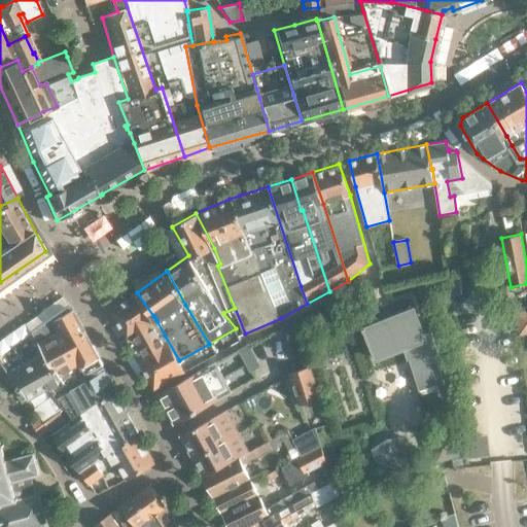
[(165,336),(156,320),(154,316),(153,316),(137,292),(111,311),(135,352),(165,336)]
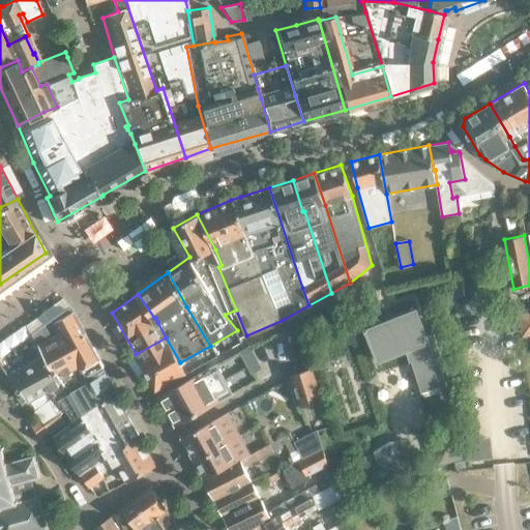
[(417,310),(366,329),(378,361),(405,351),(409,363),(410,363),(409,361),(410,361),(422,393),(422,391),(437,386),(438,388),(438,386),(446,383),(447,385),(440,363),(443,362),(444,364),(445,363),(432,327),(431,327),(433,332),(427,334),(417,310)]
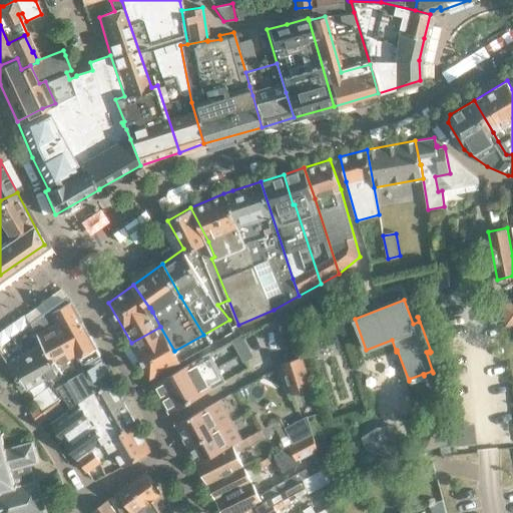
[(71,301),(0,340),(0,348),(11,366),(45,348),(55,367),(59,364),(83,399),(112,381),(114,379),(96,346),(71,301)]
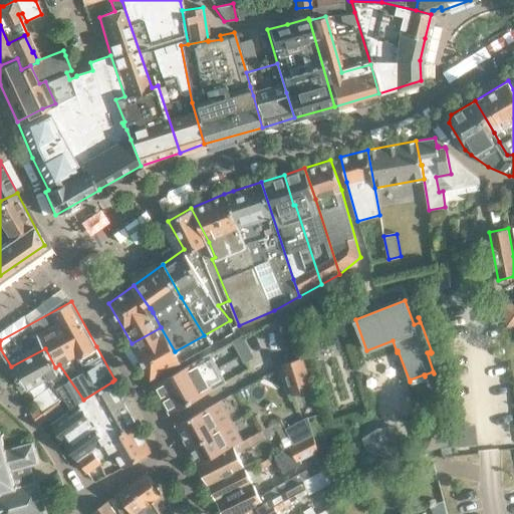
[(151,378),(181,361),(175,351),(161,327),(132,343),(151,378)]
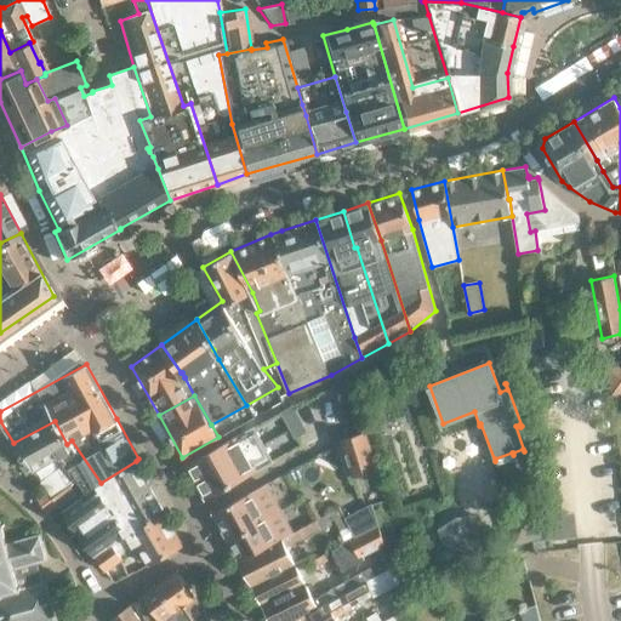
[(292,406),(281,412),(295,438),(306,432),(292,406)]
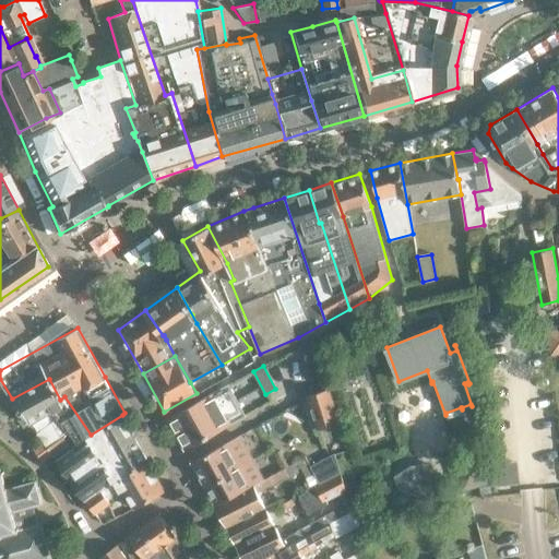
[(46,448),(51,453),(54,456),(74,440),(76,442),(91,435),(64,396),(60,400),(49,379),(12,399),(28,423),(50,411),(56,419),(36,435),(43,442),(46,448)]
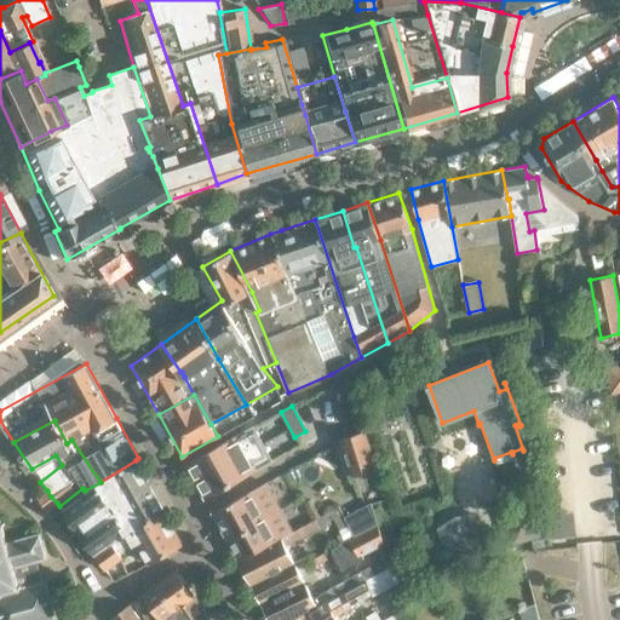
[(224,442),(185,464),(200,489),(250,461),(270,449),(256,424),(229,440),(224,442)]
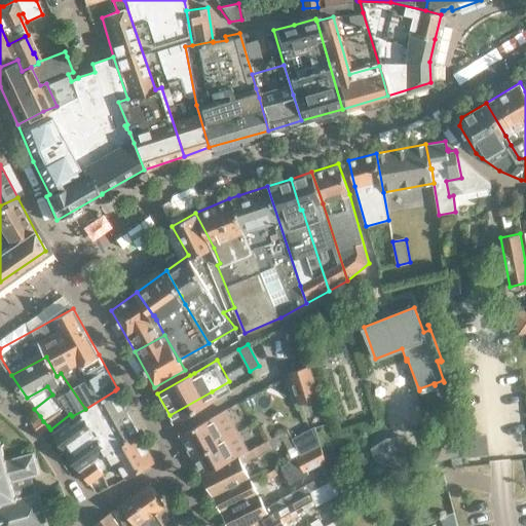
[(309,366),(288,372),(298,404),(320,398),(309,366)]
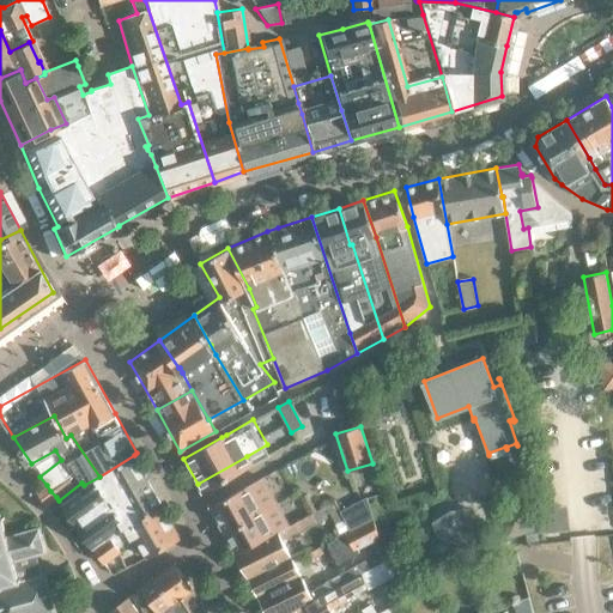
[(111,538),(115,535),(125,529),(162,507),(134,455),(99,477),(84,485),(92,499),(85,505),(77,493),(61,505),(95,550),(111,538)]
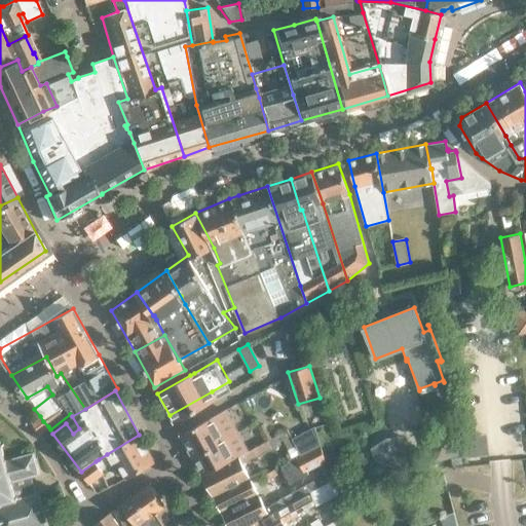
[(214,415),(181,435),(192,454),(226,436),(236,429),(225,410),(215,416),(214,415)]
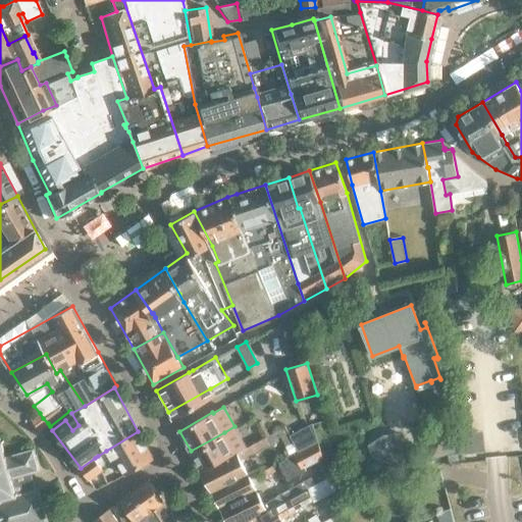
[(48,423),(43,418),(40,413),(32,420),(39,430),(48,423)]
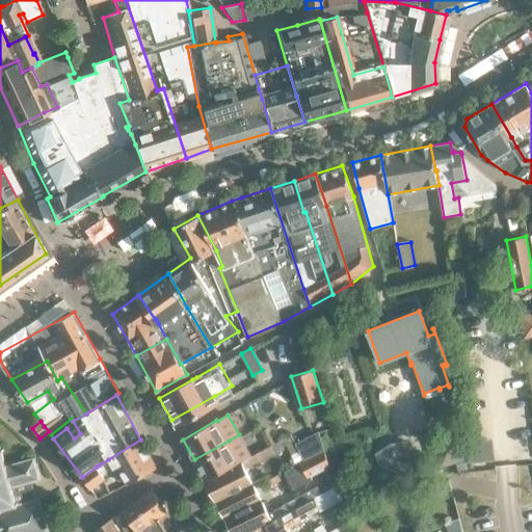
[(318,431),(294,444),(302,459),(323,448),(318,432),(318,431)]
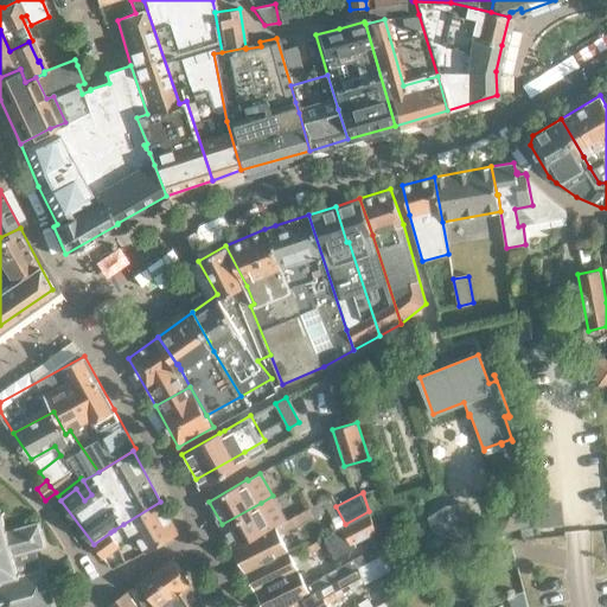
[(502,532),(529,523),(519,496),(492,505),(502,532)]
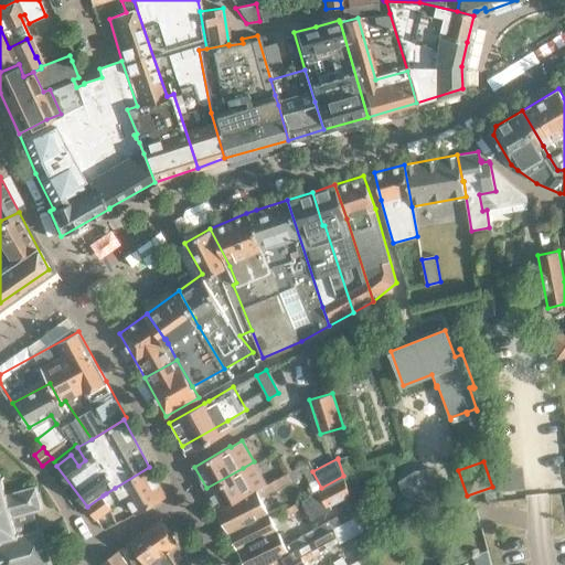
[(149,467),(115,488),(120,498),(125,496),(136,513),(136,514),(167,497),(149,467)]
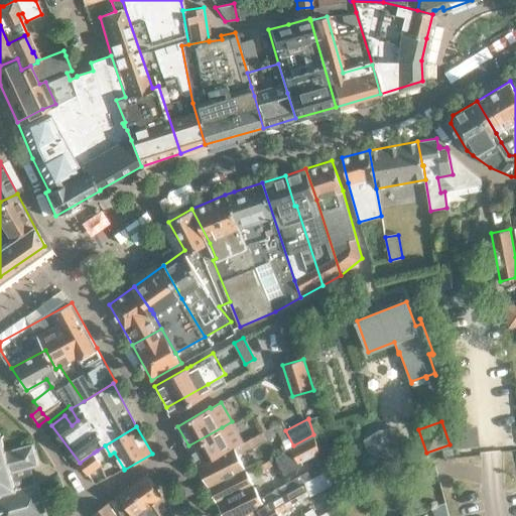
[(222,427),(188,445),(200,465),(234,448),(222,427)]
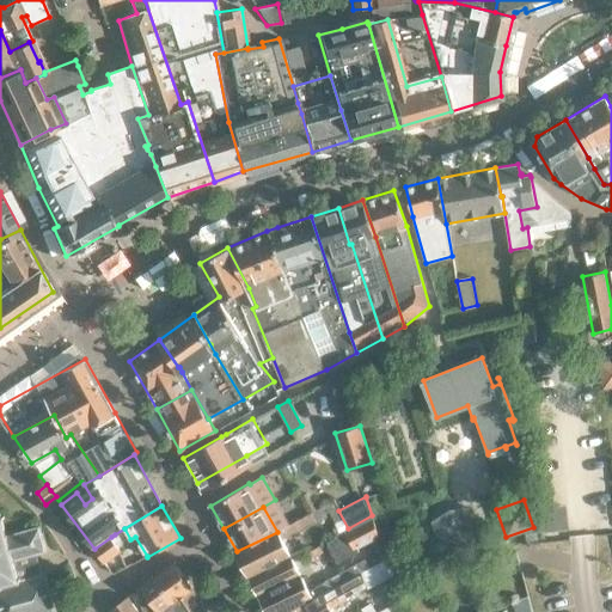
[(250,576),(289,556),(280,539),(298,531),(299,533),(317,521),(314,518),(320,515),(317,509),(299,520),(277,532),(237,551),(250,576)]
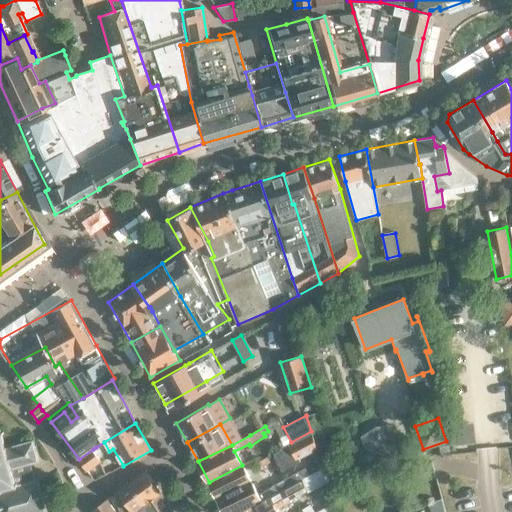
[(396,429),(362,441),(365,450),(374,456),(386,456),(395,450),(398,438),(396,429)]
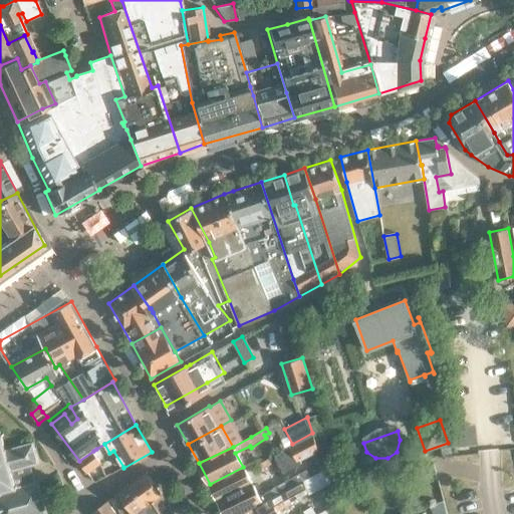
[(0,513),(45,513),(46,513),(37,481),(34,482),(30,466),(38,464),(33,443),(6,450),(2,438),(5,437),(4,434),(2,435),(1,432),(0,432),(0,513)]
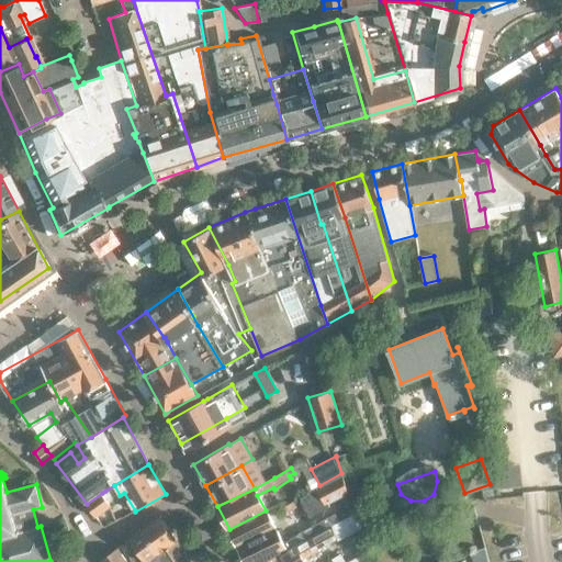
[(343,475),(316,490),(301,497),(311,516),(329,506),(328,502),(348,492),(343,475)]
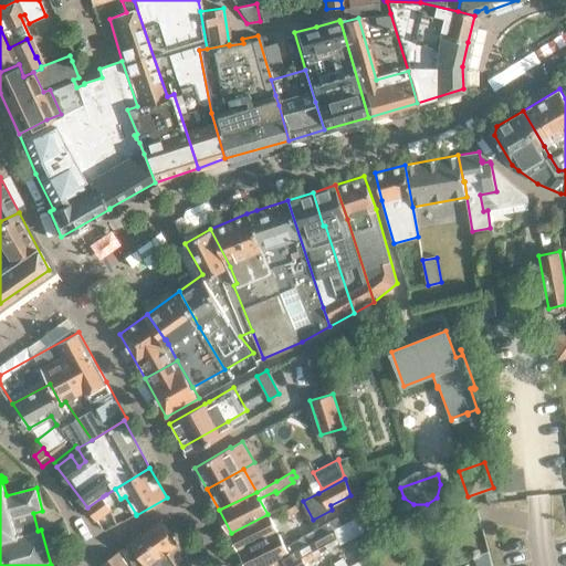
[(103,496),(87,507),(95,520),(111,509),(103,496)]
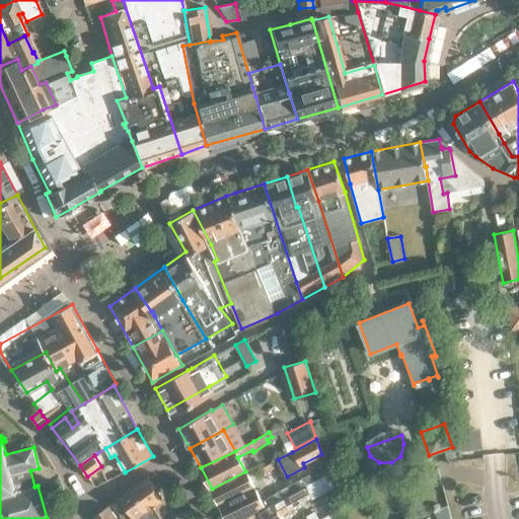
[(227,518),(263,500),(245,471),(212,489),(227,518)]
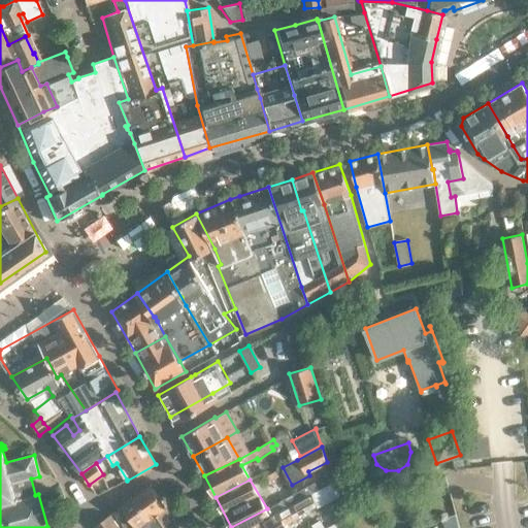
[(287,527),(285,524),(300,515),(299,514),(317,504),(318,507),(340,495),(334,482),(311,493),(308,487),(267,508),(231,527),(287,527)]
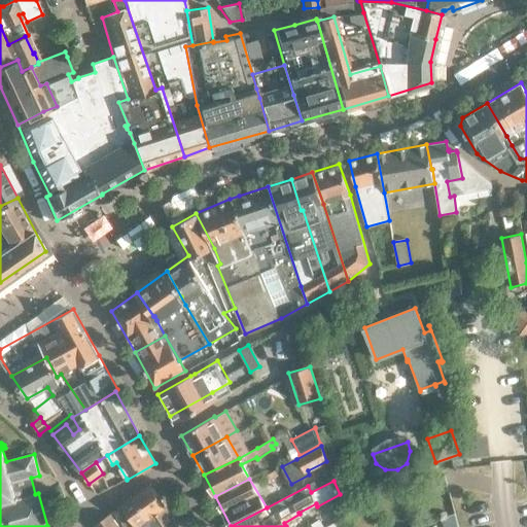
[(147,519),(166,506),(149,485),(121,505),(137,526),(143,522),(147,519)]
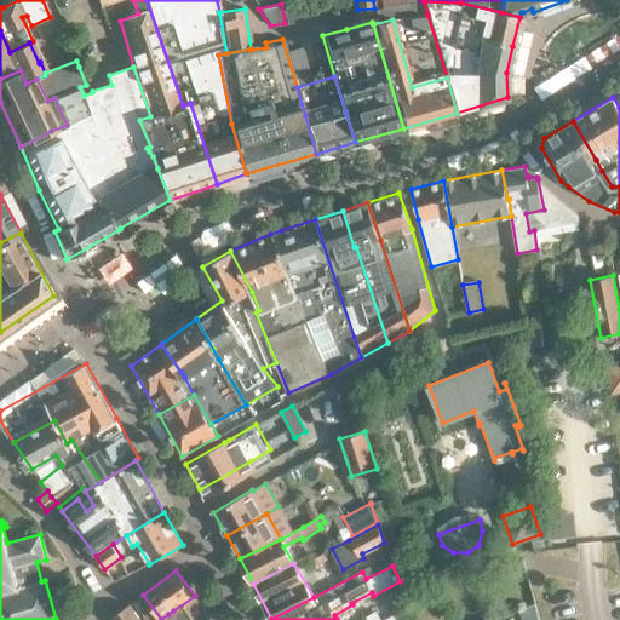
[(211,619),(202,606),(195,596),(173,610),(168,614),(172,619),(211,619)]
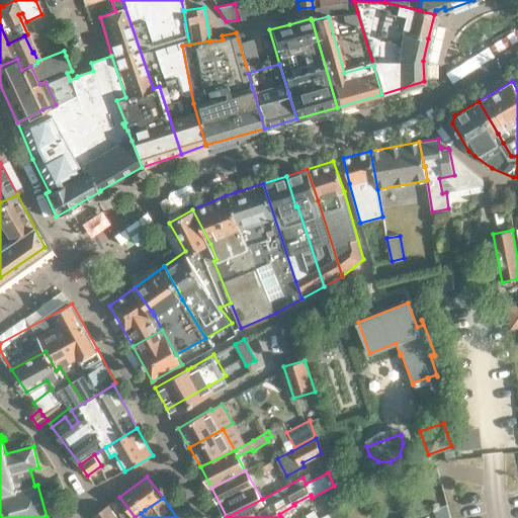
[(117,517),(108,505),(93,515),(95,517),(117,517)]
